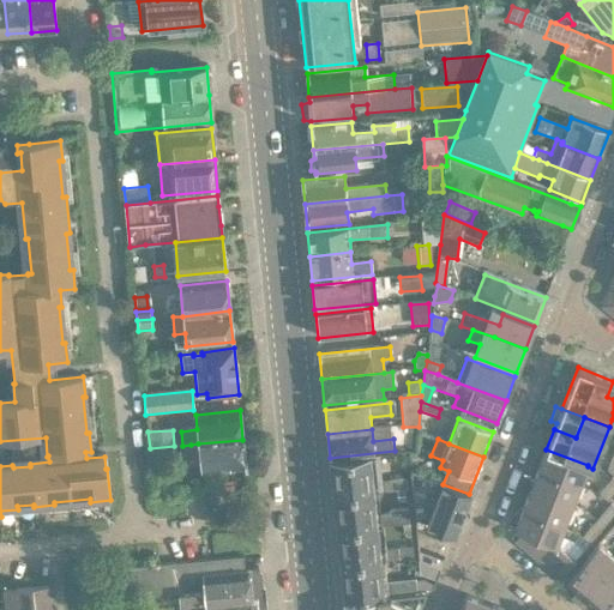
[(198,444),(191,445),(192,457),(199,457),(202,473),(246,469),(242,440),(198,444)]
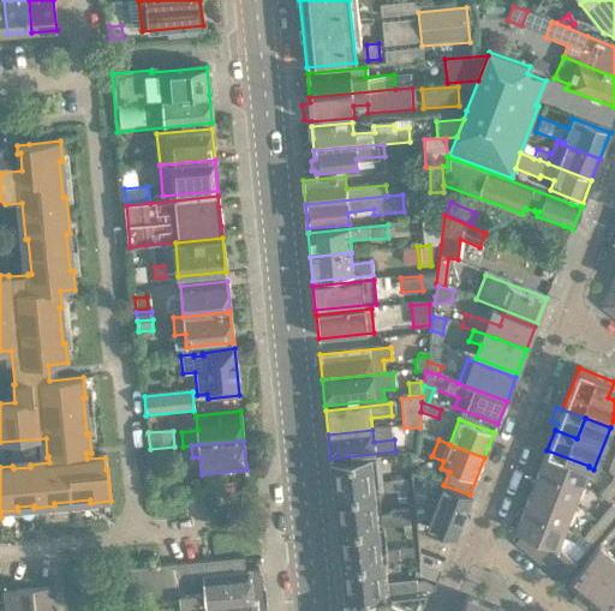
[(167,450),(151,451),(154,473),(169,472),(167,450)]
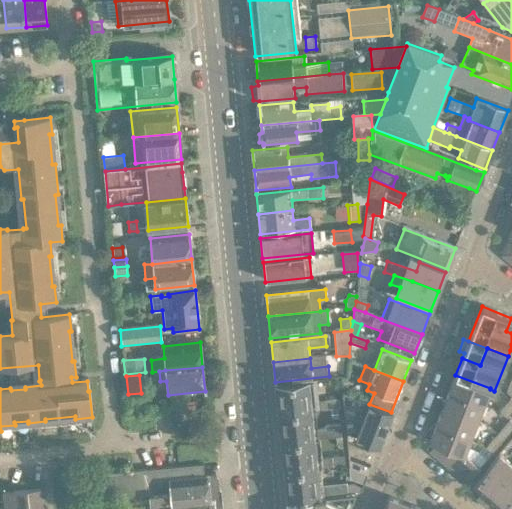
[(449,391),(484,405),(490,389),(490,388),(455,375),(449,391)]
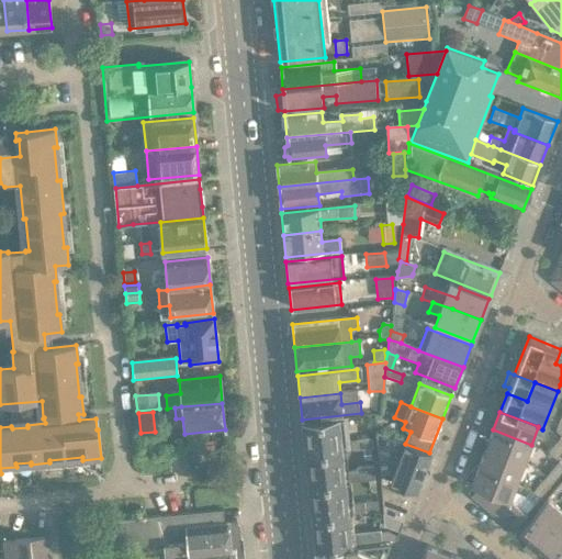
[(337,421),(302,424),(305,456),(340,453),(337,421)]
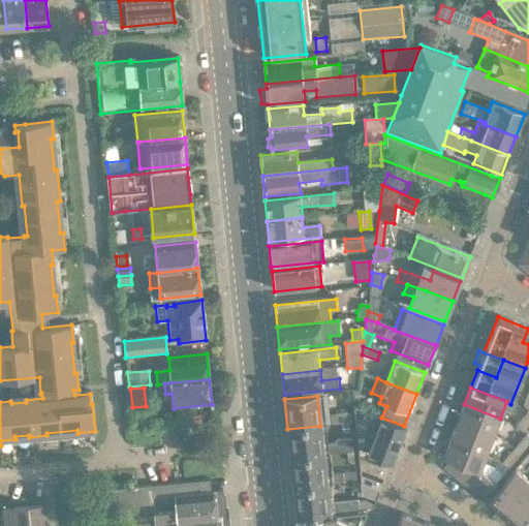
[(493,436),(500,419),(464,404),(457,422),(493,436)]
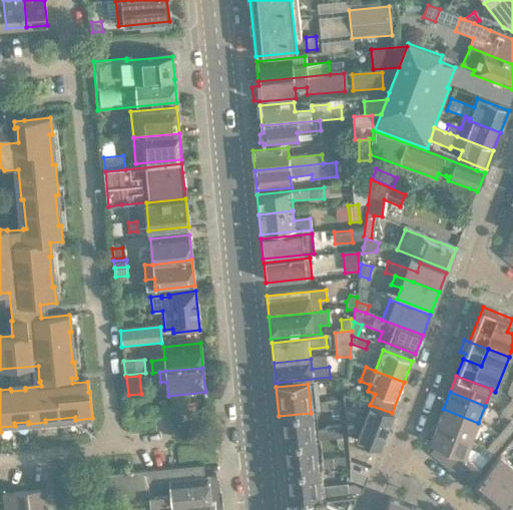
[(368,442),(379,447),(392,413),(370,405),(344,394),(343,395),(347,434),(368,442)]
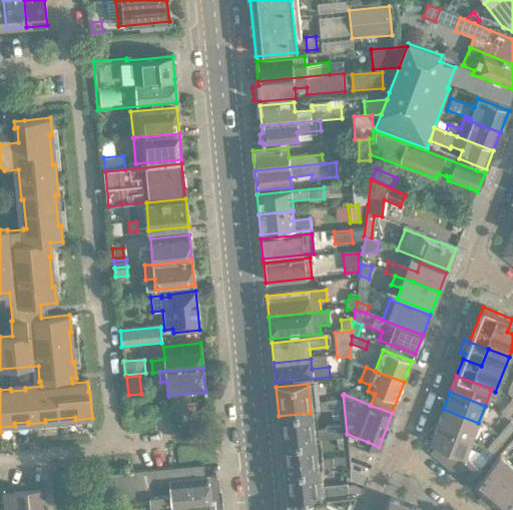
[(327,411),(340,410),(339,401),(326,402),(327,411)]
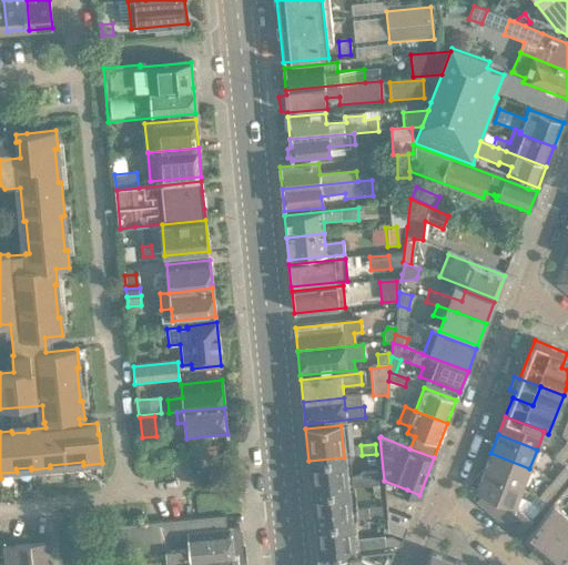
[(561,465),(567,456),(567,453),(563,449),(554,458),(561,465)]
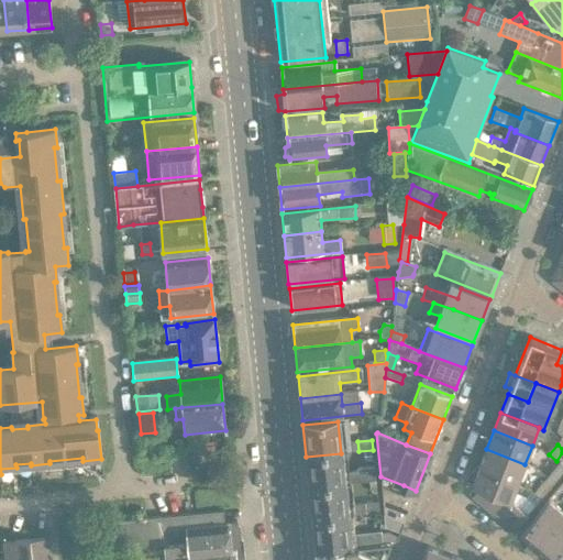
[(486,449),(479,468),(518,482),(525,464),(486,449)]
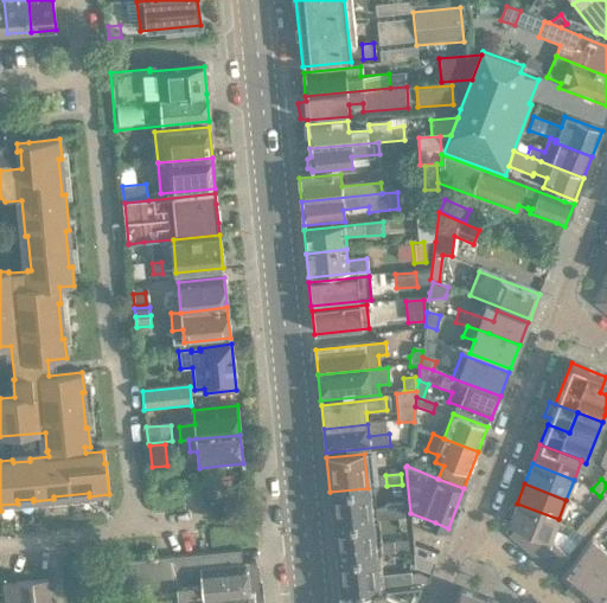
[(370,512),(368,488),(330,492),(333,526),(371,523),(406,519),(404,504),(385,506),(387,511),(370,512)]
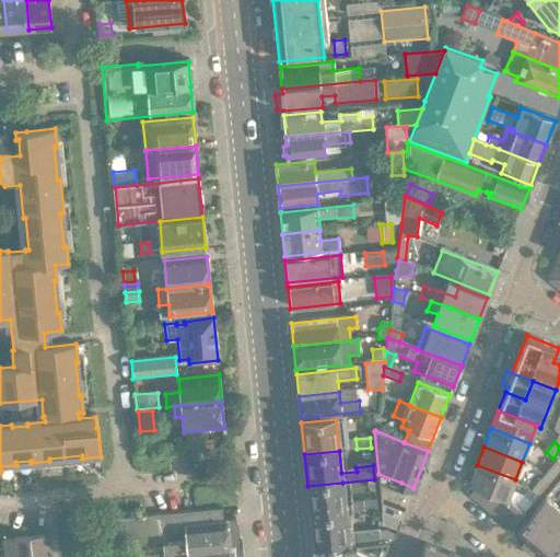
[(547,473),(553,478),(559,471),(559,464),(557,462),(547,473)]
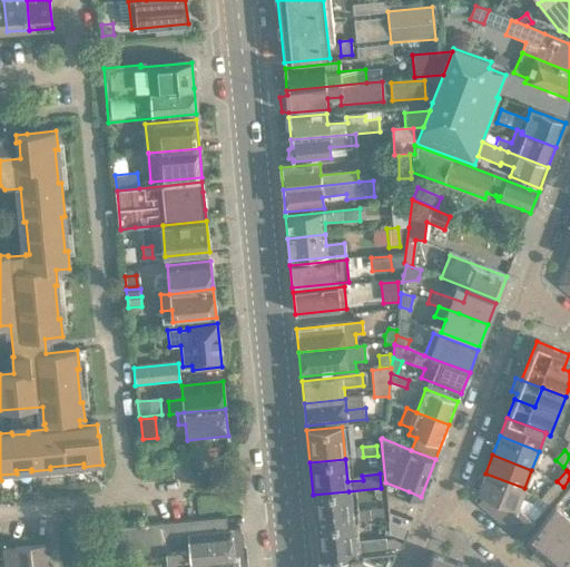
[(517,507),(524,488),(485,473),(478,494),(483,496),(478,504),(519,538),(533,521),(517,507)]
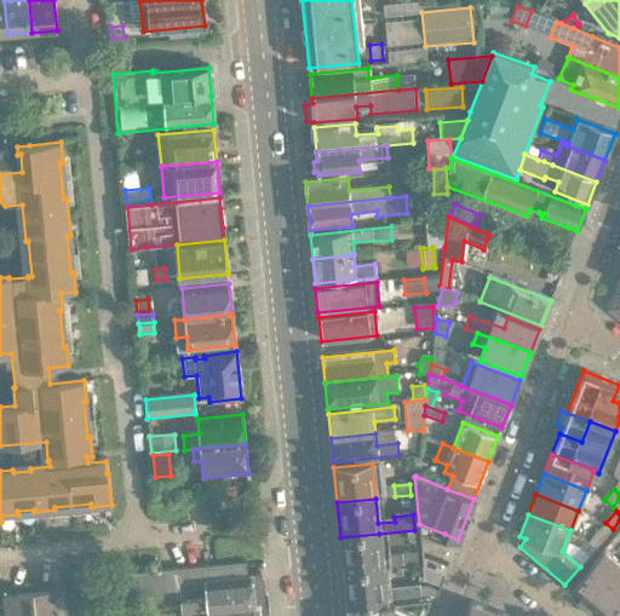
[(600,530),(587,543),(595,550),(607,536),(600,530)]
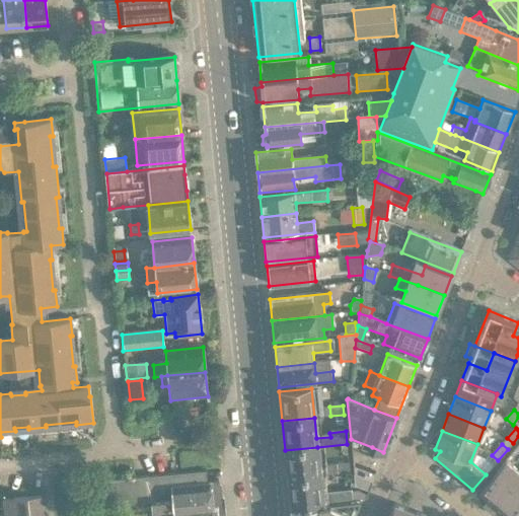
[(319,466),(317,447),(285,450),(288,480),(320,476),(337,474),(337,465),(319,466)]
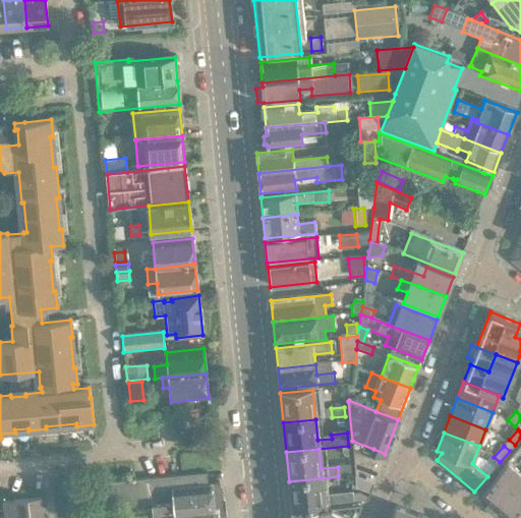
[(356,488),(369,495),(385,454),(373,449),(369,458),(352,451),(356,488)]
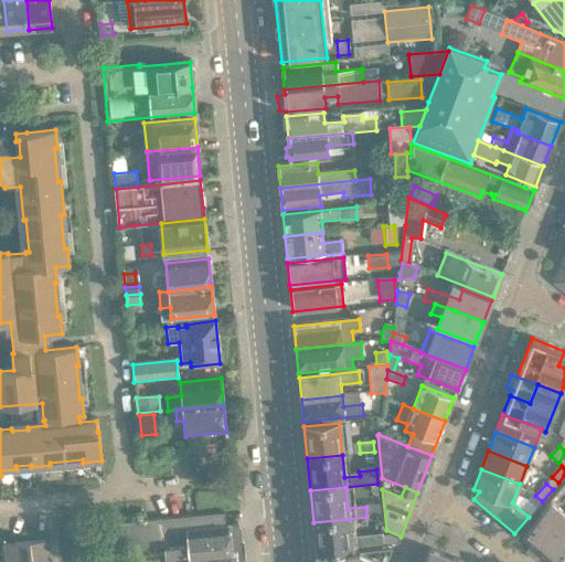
[(530,547),(524,553),(530,558),(564,517),(564,516),(550,502),(520,538),(530,547)]
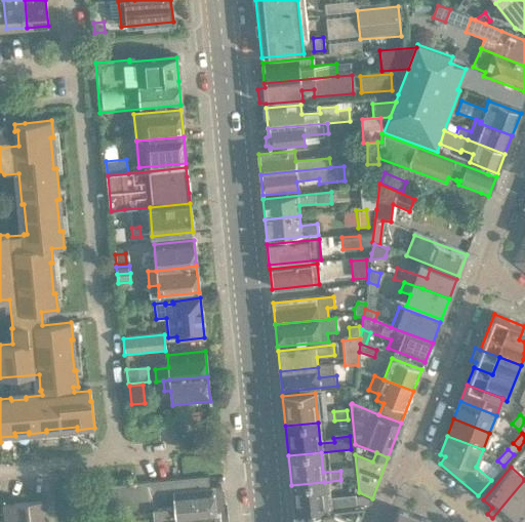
[(354,479),(353,469),(340,471),(340,480),(354,479)]
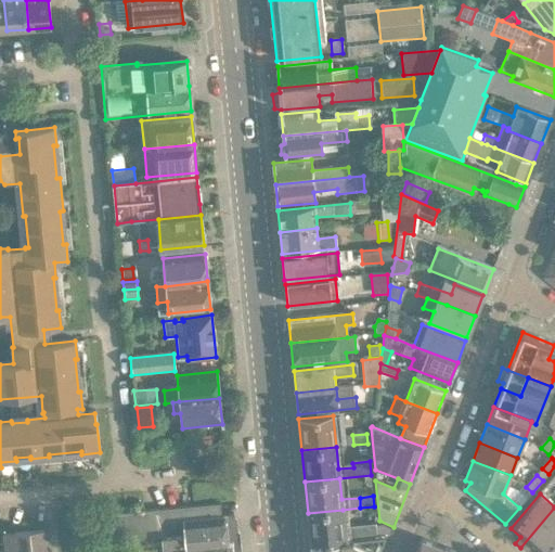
[(220,505),(102,516),(105,548),(120,547),(120,551),(236,551),(235,544),(236,544),(236,541),(235,541),(235,535),(236,533),(235,520),(233,517),(233,515),(226,516),(224,516),(221,516),(220,505)]
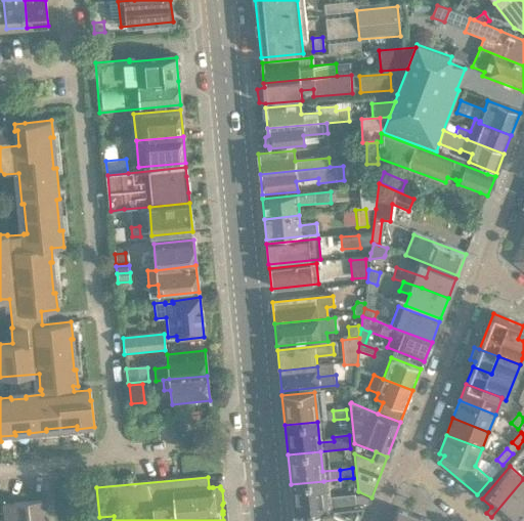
[(501,516),(507,520),(513,520),(523,507),(523,479),(491,517),(495,520),(498,520),(501,516)]
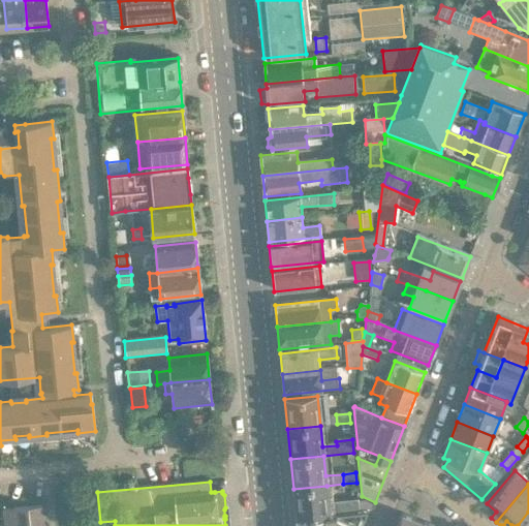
[(356,501),(329,504),(327,486),(293,489),(297,519),(358,513),(356,502),(356,501)]
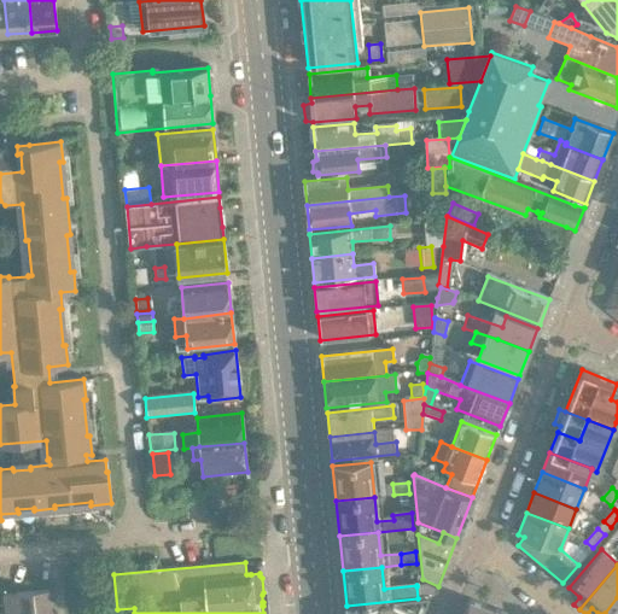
[(423,585),(417,586),(418,598),(435,596),(437,591),(423,585)]
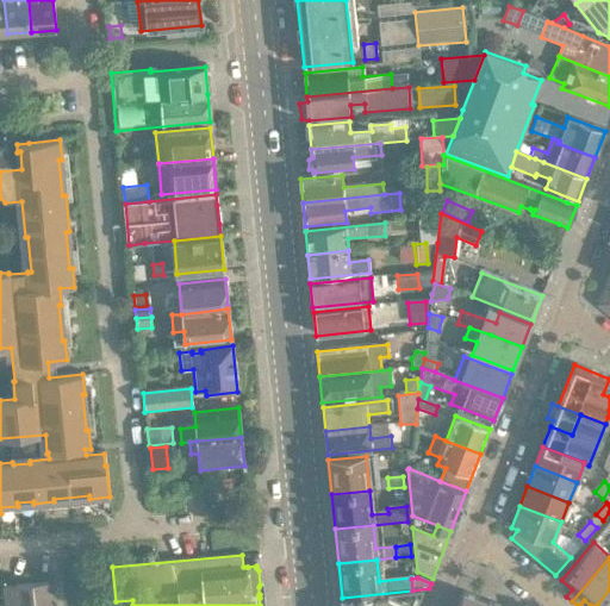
[(50,605),(48,583),(31,585),(4,587),(6,605),(50,605)]
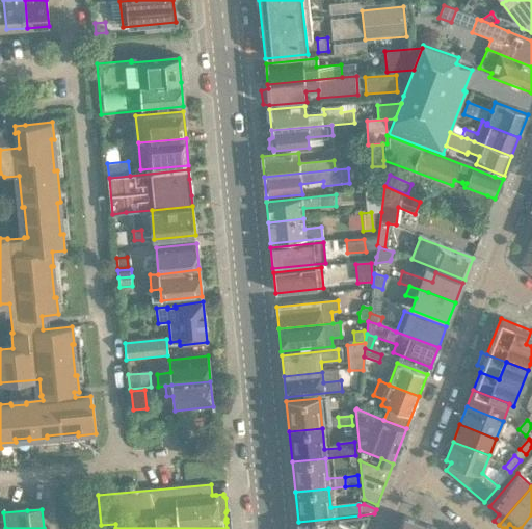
[(531,528),(531,514),(521,528),(531,528)]
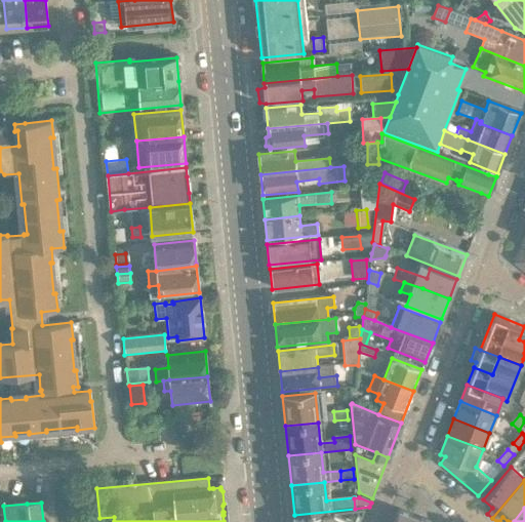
[(358,521),(363,510),(363,509),(300,515),(300,521),(358,521)]
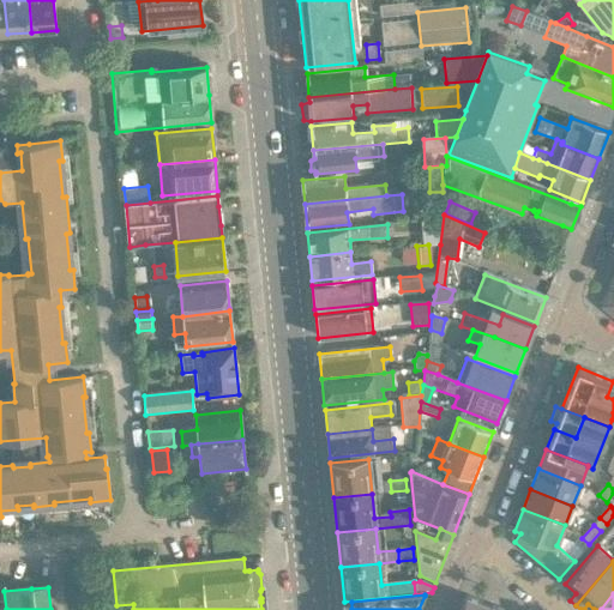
[(485,609),(487,605),(465,597),(459,609),(485,609)]
